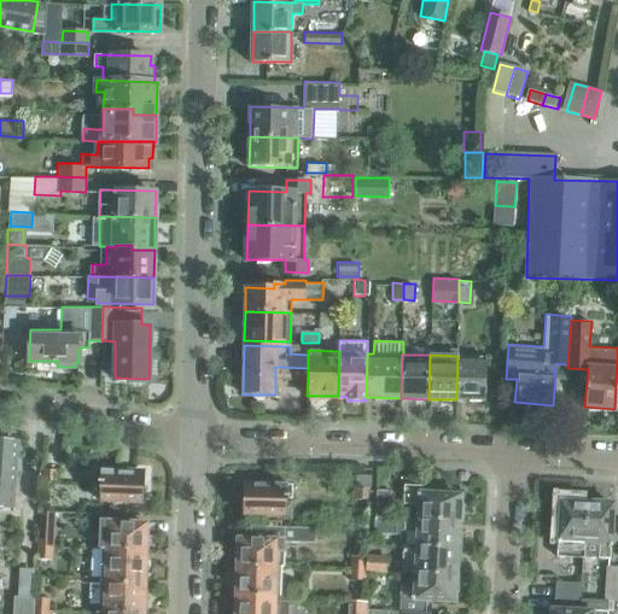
[(458,356),(456,399),(485,401),(487,356),(458,356)]
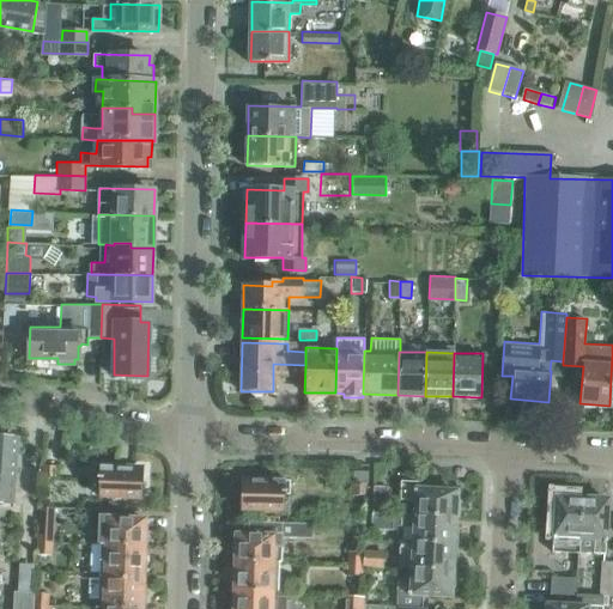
[(0,493),(1,479),(14,480),(18,438),(0,436),(0,493)]
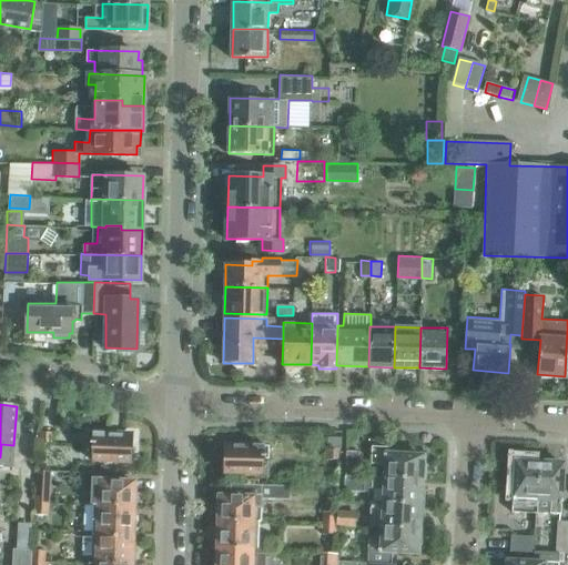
[(39,437),(52,439),(52,427),(39,426),(39,437)]
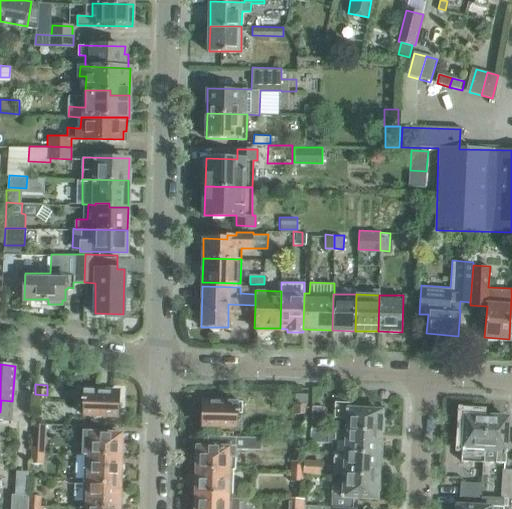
[(83,401),(83,413),(118,415),(119,395),(114,395),(114,390),(79,389),(79,401),(83,401)]
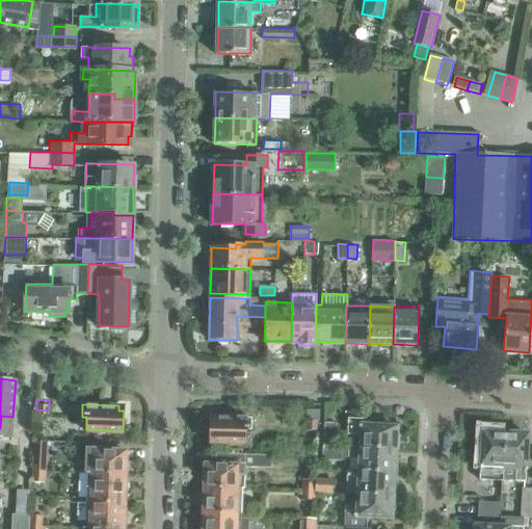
[(209,429),(209,437),(211,439),(211,441),(232,441),(232,452),(242,452),(242,444),(247,444),(247,442),(247,427),(251,427),(251,417),(216,416),(216,420),(211,420),(211,427),(209,429)]
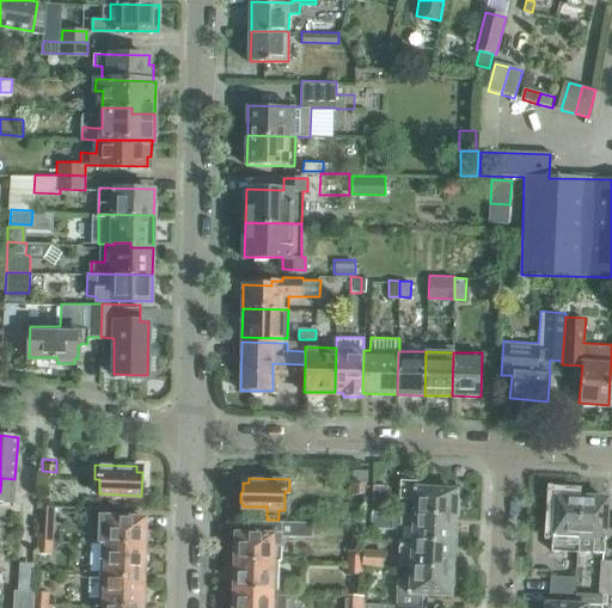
[(366,492),(366,480),(352,480),(350,492),(366,492)]
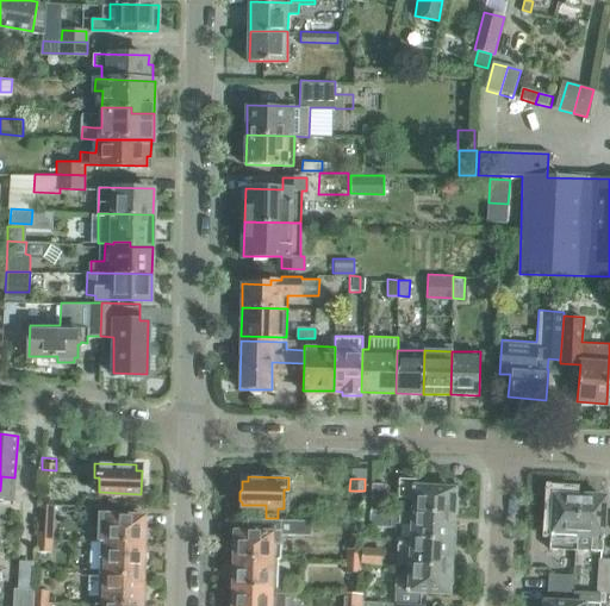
[(369,507),(385,508),(386,483),(372,482),(369,507)]
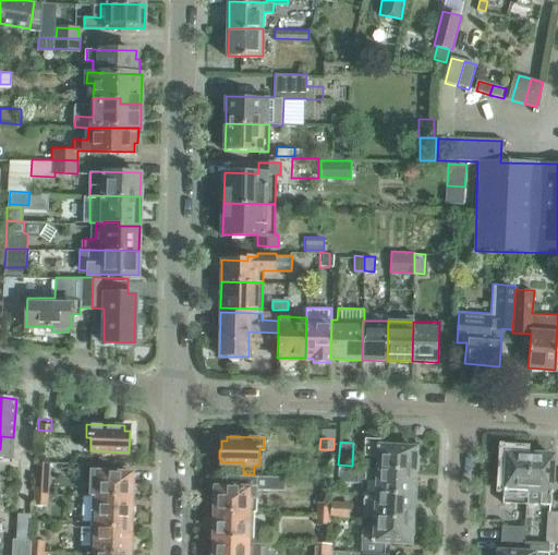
[(378,467),(415,469),(416,446),(367,444),(367,454),(378,454),(378,467)]
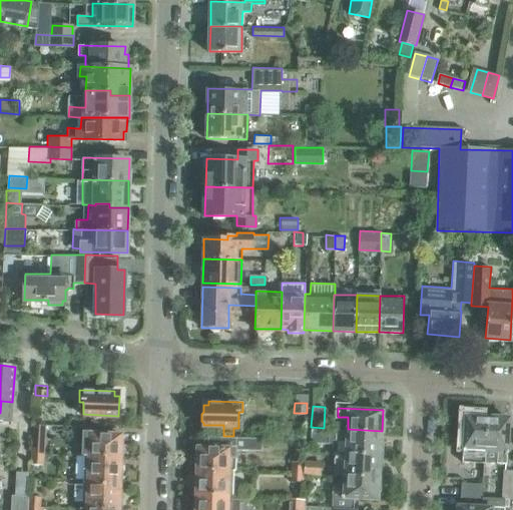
[(484,462),(485,450),(487,416),(465,414),(462,461),(472,461),(484,462)]
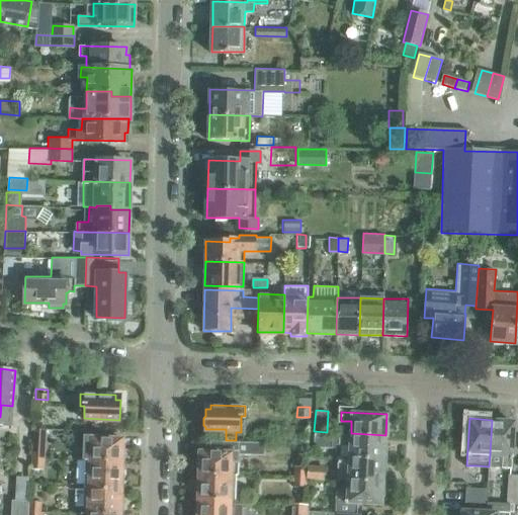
[(492,420),(490,454),(489,466),(502,466),(511,467),(514,421),(492,420)]
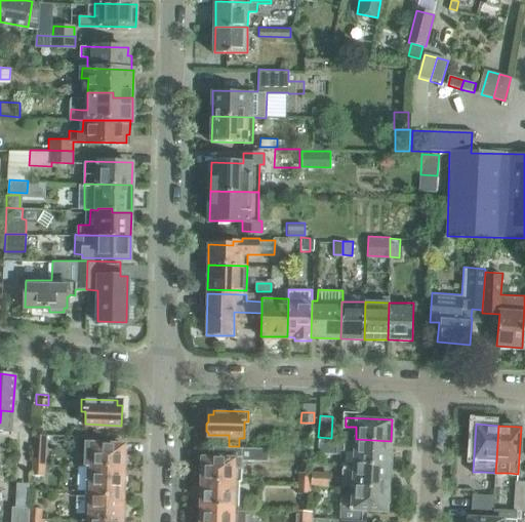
[(79,454),(84,454),(84,465),(86,465),(86,466),(124,467),(124,444),(107,443),(108,436),(77,435),(76,450),(79,454)]
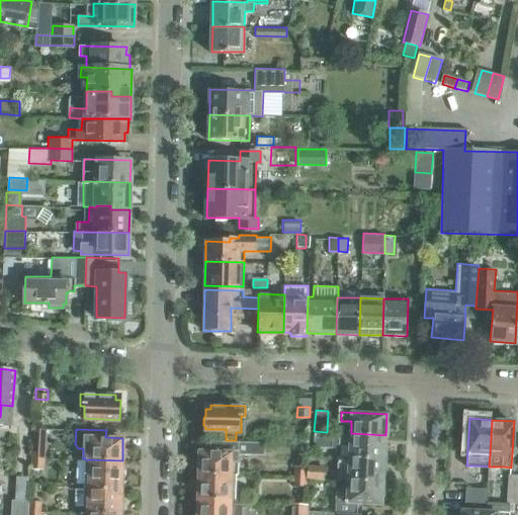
[(385,435),(351,433),(339,433),(339,434),(327,433),(327,432),(314,431),(314,445),(339,447),(339,443),(350,443),(349,456),(384,458),(385,435)]
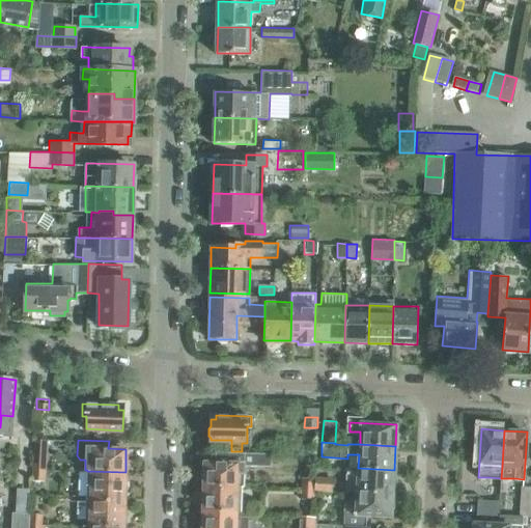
[(202,473),(202,480),(204,482),(204,485),(239,487),(239,475),(243,475),(245,475),(245,464),(268,465),(268,452),(242,451),(231,451),(212,450),(212,462),(205,462),(204,471),(202,473)]
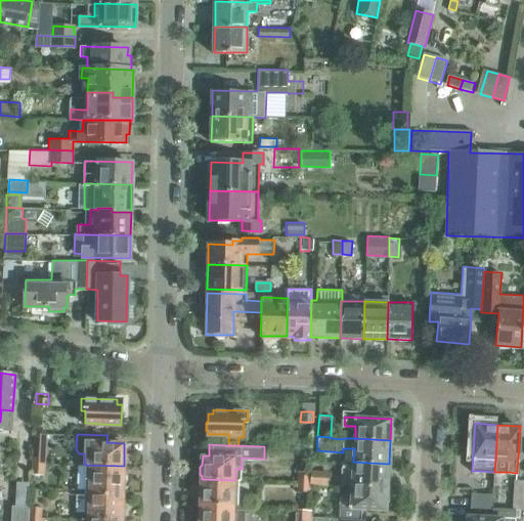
[(32,448),(32,452),(32,462),(45,463),(46,453),(46,448),(32,448)]
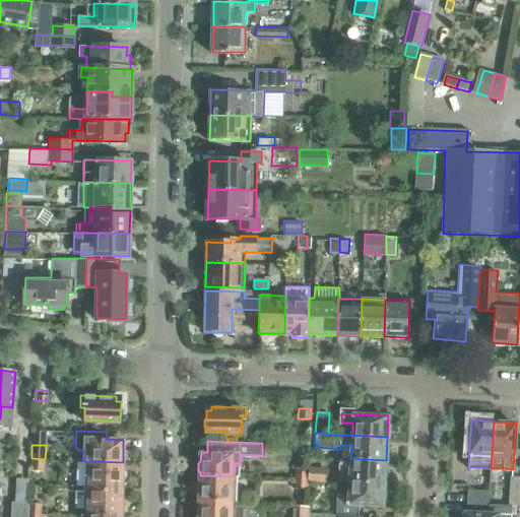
[(45,469),(45,459),(31,458),(30,468),(45,469)]
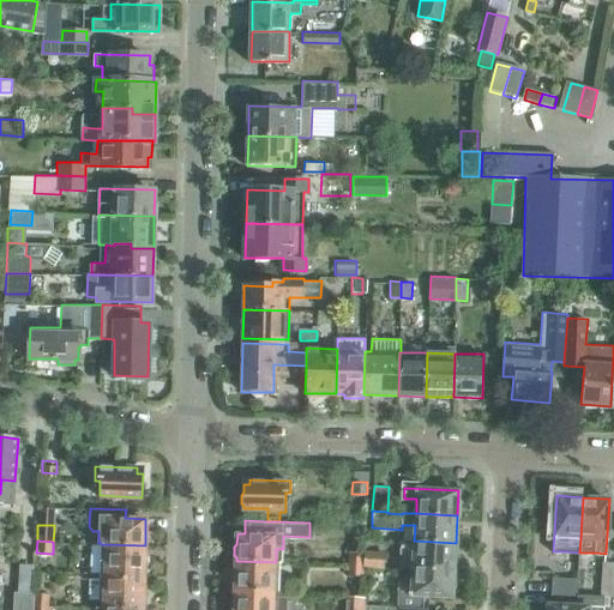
[(399,567),(410,567),(413,568),(455,569),(456,543),(414,541),(401,541),(399,567)]
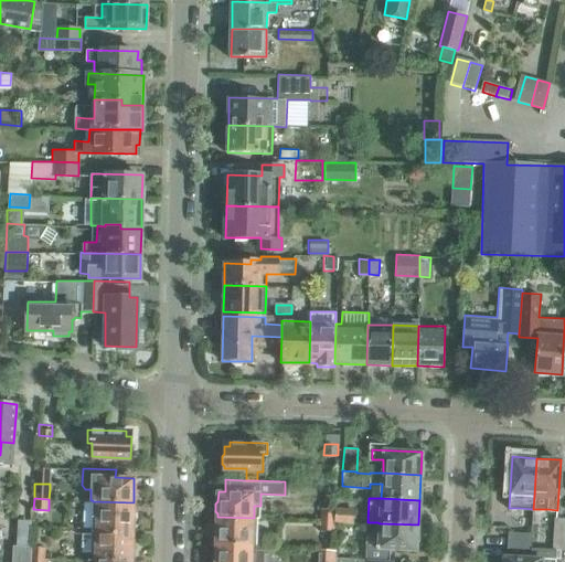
[(84,501),(84,527),(92,527),(112,528),(112,532),(132,533),(132,529),(132,525),(135,522),(135,515),(132,512),(134,502),(93,501),(84,501)]
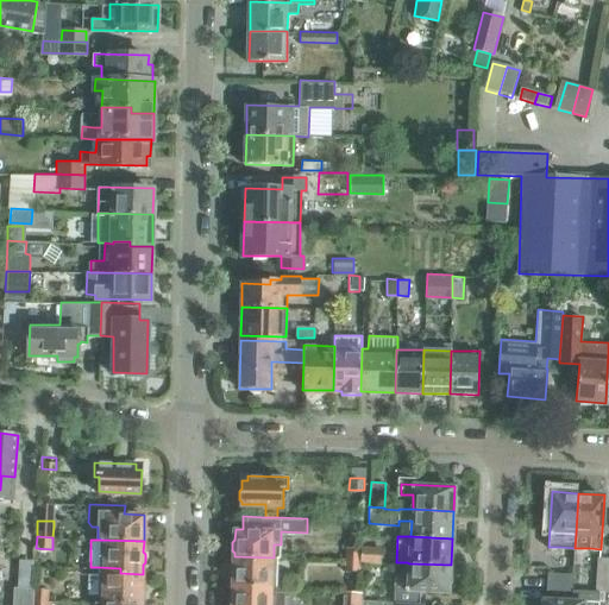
[(345,560),(364,561),(364,546),(360,546),(360,547),(345,546),(345,560)]
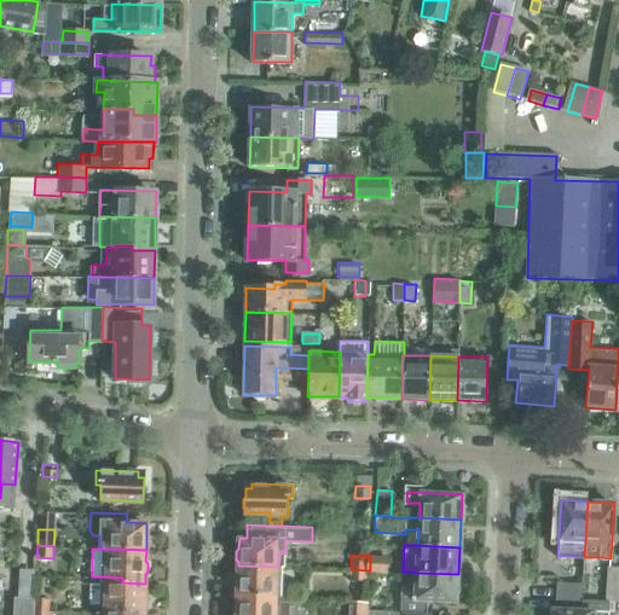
[(370,555),(370,570),(370,572),(387,572),(388,556),(370,555)]
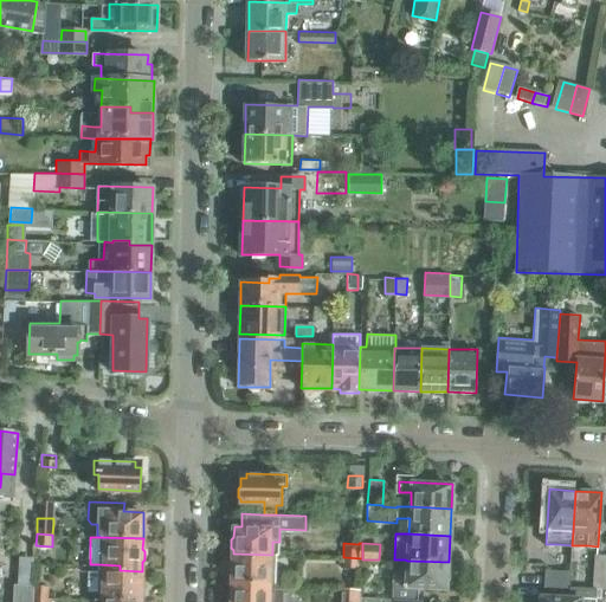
[(32,580),(33,554),(20,554),(19,580),(32,580)]
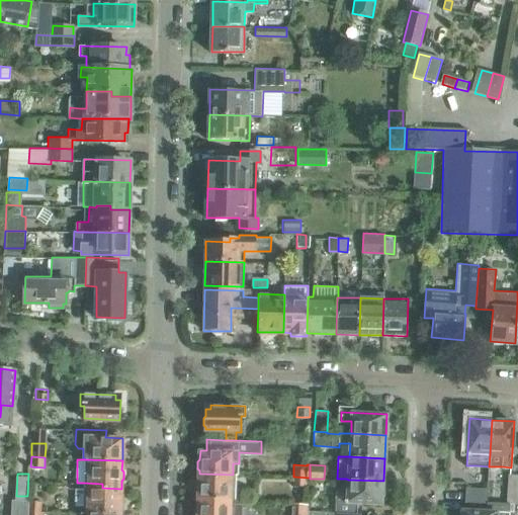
[(196,485),(196,492),(198,495),(198,498),(198,502),(214,503),(214,498),(232,499),(233,475),(199,474),(198,483),(196,485)]
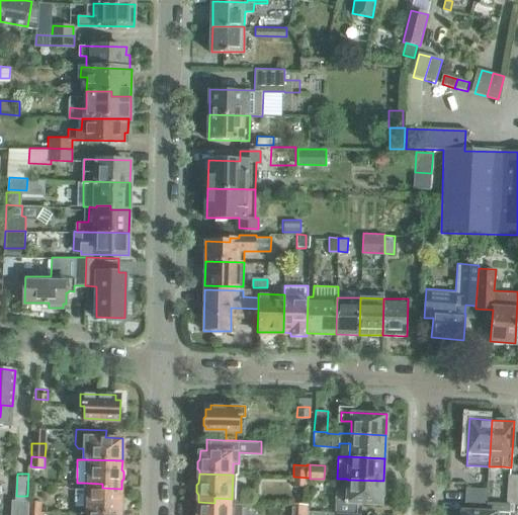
[(506,502),(510,502),(517,502),(517,474),(508,474),(506,502)]
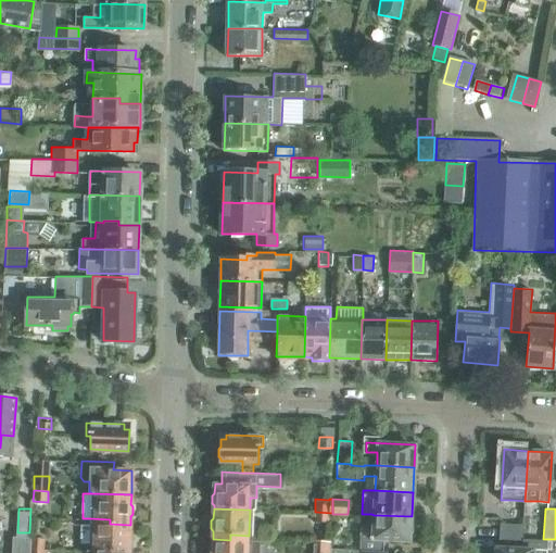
[(332,514),(332,513),(315,512),(314,520),(328,522),(329,513),(332,514)]
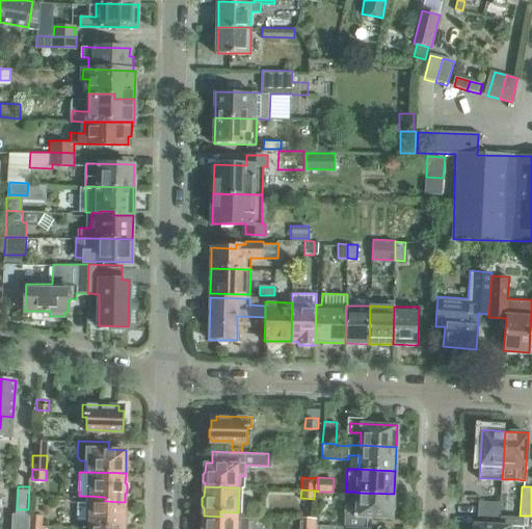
[(344,514),(344,525),(367,527),(367,516),(393,518),(394,494),(357,493),(355,492),(354,505),(345,504),(345,514),(344,514)]
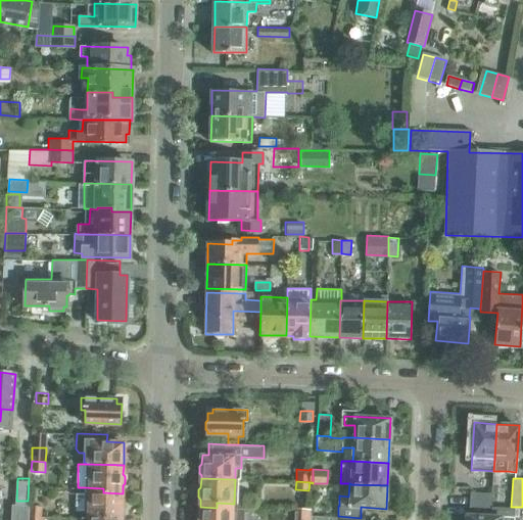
[(76,492),(76,509),(84,509),(84,516),(122,517),(122,508),(124,506),(124,499),(122,497),(123,493),(103,492),(103,488),(85,487),(85,492),(76,492)]
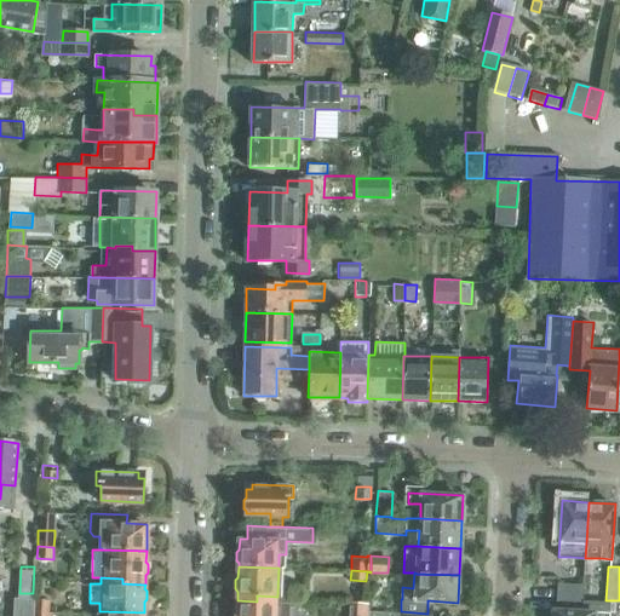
[(583,600),(583,599),(584,583),(557,581),(556,599),(583,600)]
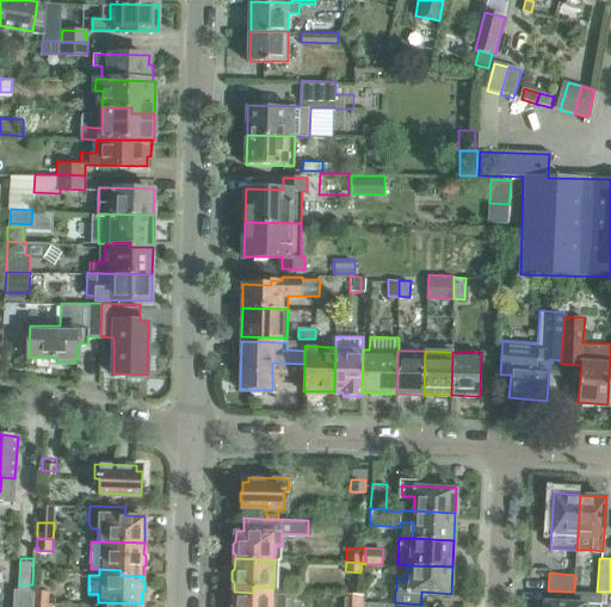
[(32,606),(34,600),(35,589),(13,588),(12,606),(32,606)]
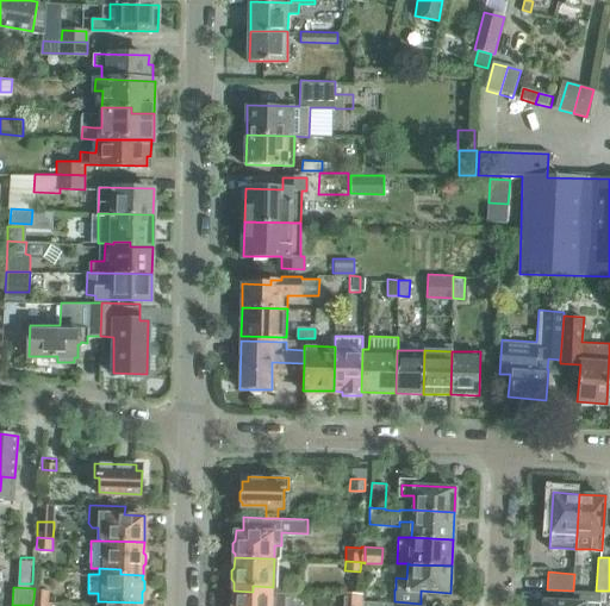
[(49,589),(35,588),(33,599),(49,600),(49,589)]
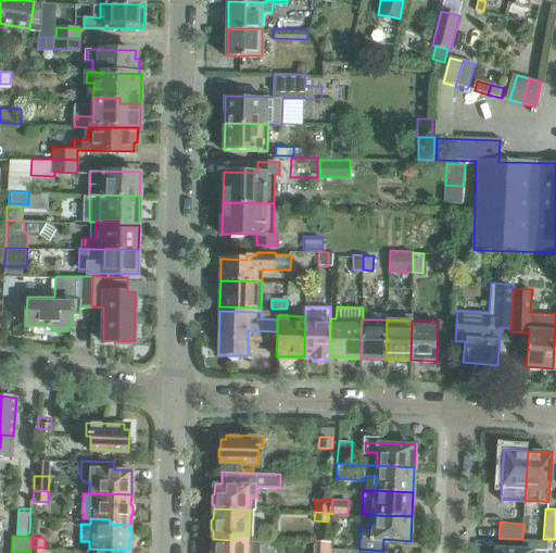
[(522,538),(522,539),(521,549),(495,548),(495,552),(545,552),(547,539),(543,539),(522,538)]
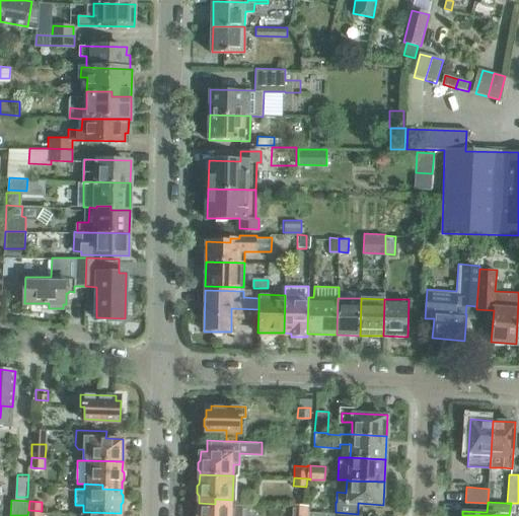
[(197,508),(196,515),(197,515),(239,515),(240,506),(231,506),(232,504),(215,504),(199,503),(199,506),(197,508)]
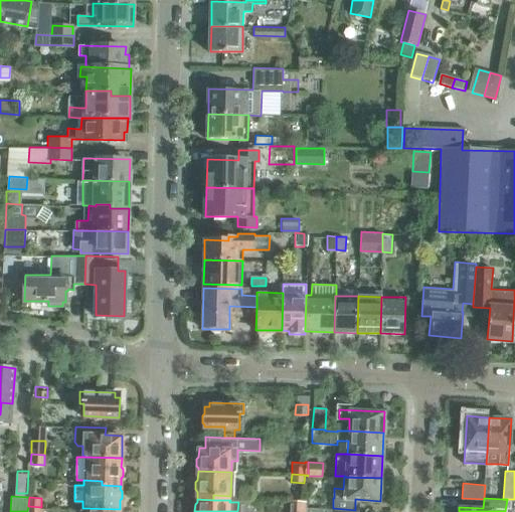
[(305,511),(306,507),(306,500),(290,499),(289,511),(305,511)]
